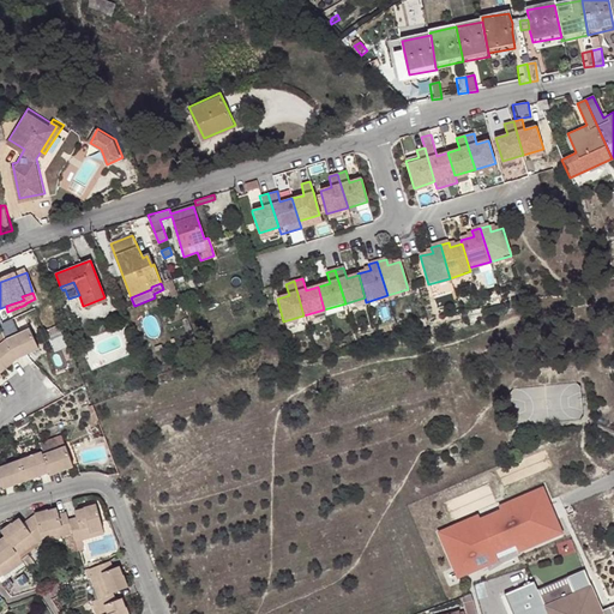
[(107,301),(104,298),(86,305),(89,308),(107,301)]
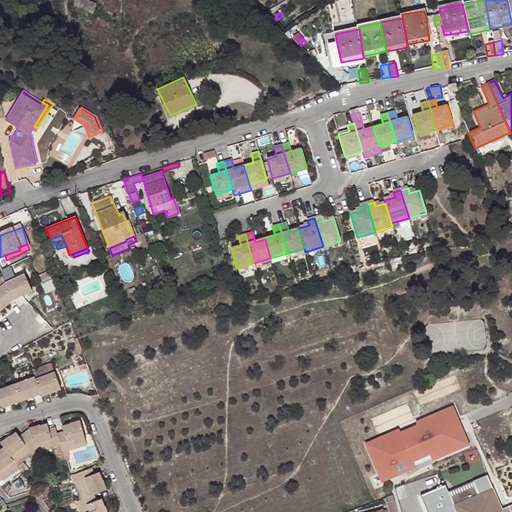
[(25,275),(5,284),(14,299),(21,295),(32,290),(25,275)]
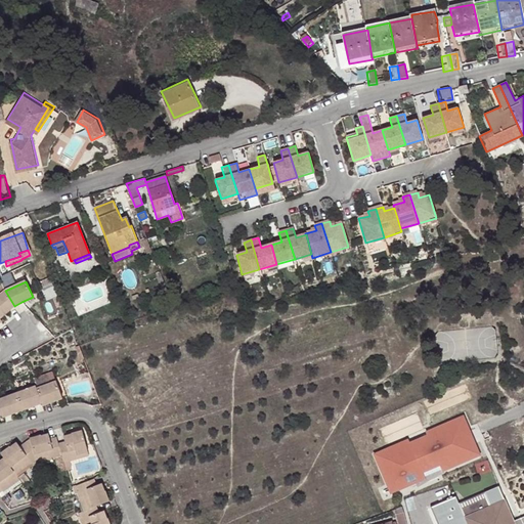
[(0,316),(14,306),(5,291),(2,285),(0,287),(0,316)]
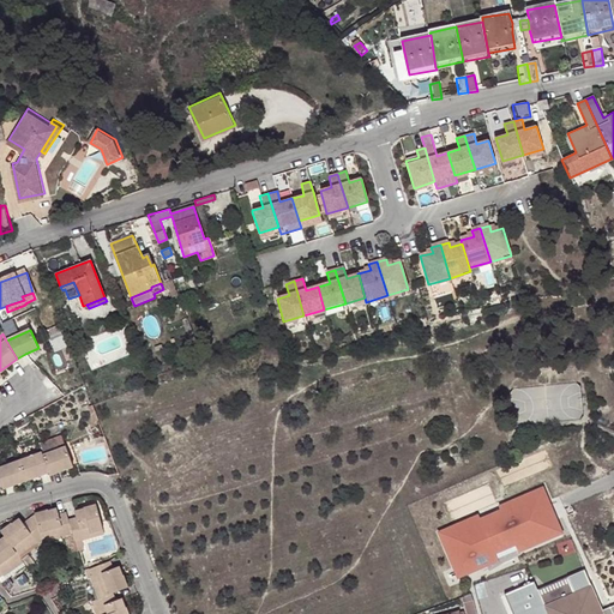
[(49,475),(73,467),(66,447),(43,456),(49,471),(49,475)]
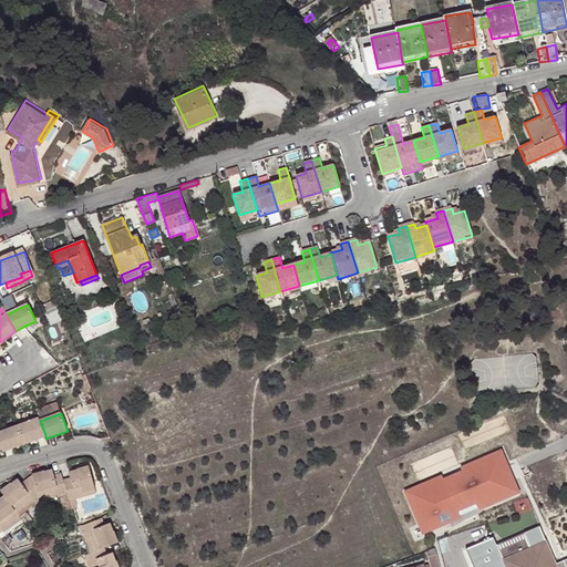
[(40,421),(39,418),(17,425),(23,443),(45,435),(40,421)]
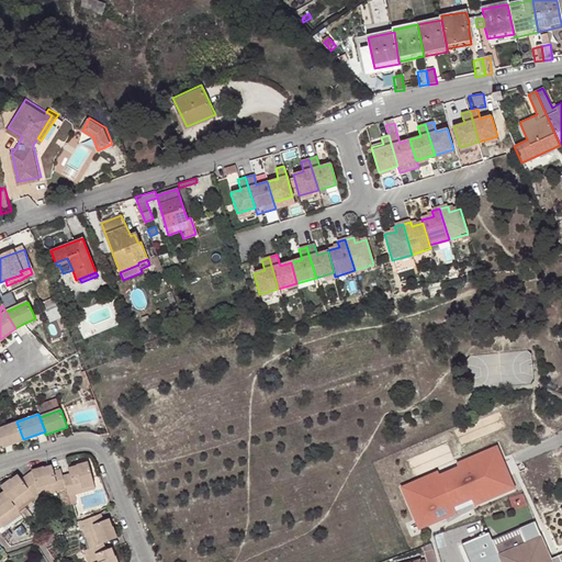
[(23,439),(17,422),(0,428),(0,442),(1,445),(1,448),(23,439)]
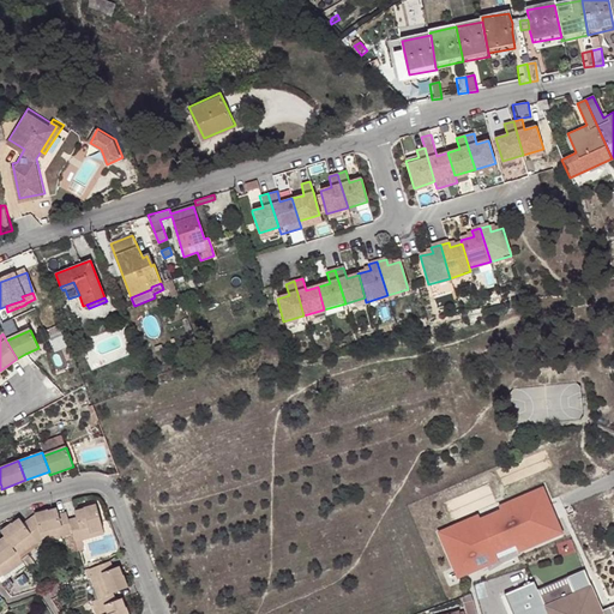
[(481,515),(441,530),(459,576),(487,563),(499,558),(495,549),(515,540),(517,546),(557,536),(549,507),(552,506),(545,489),(501,506),(503,511),(483,521),(481,515)]
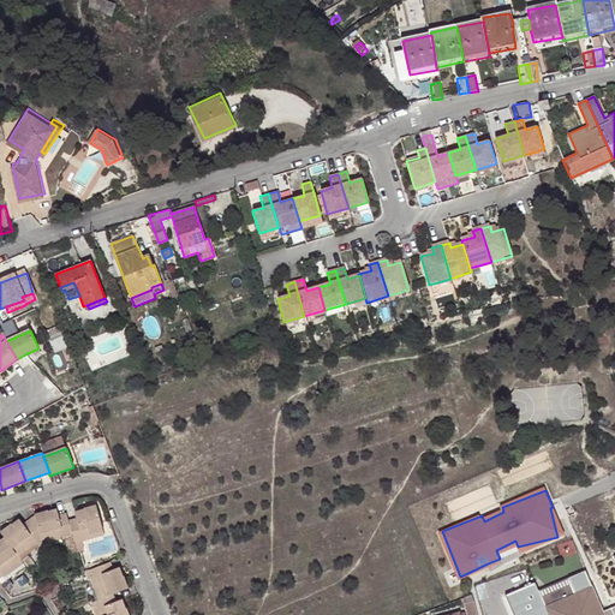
[(76,518),(69,520),(72,535),(75,542),(77,542),(83,541),(82,536),(103,530),(96,506),(85,509),(85,511),(75,513),(76,518)]
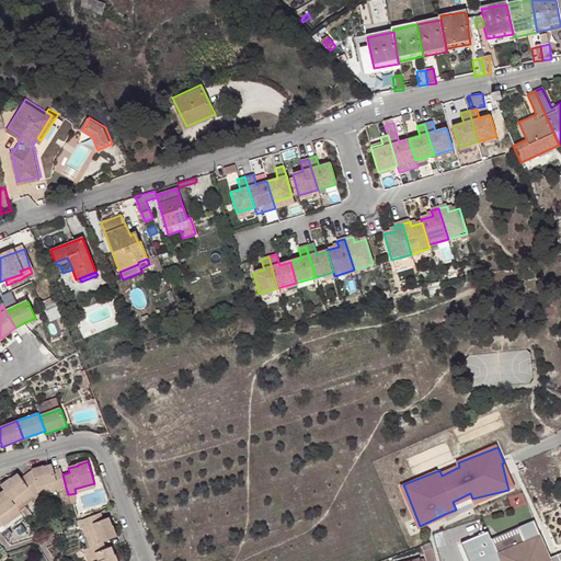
[(514,489),(504,462),(502,464),(508,490),(472,499),(470,493),(453,502),(456,510),(445,514),(448,518),(514,489)]
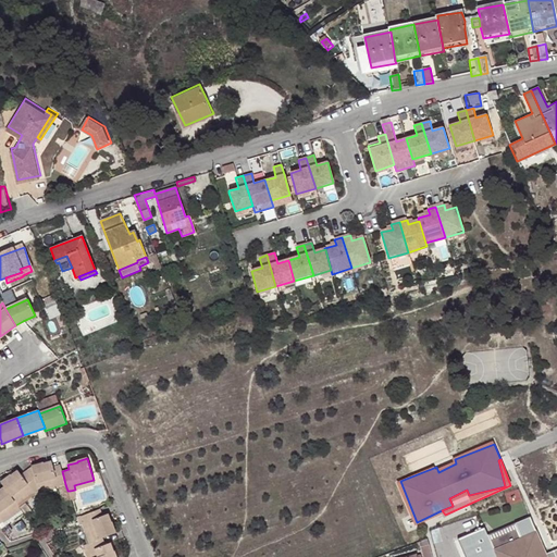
[(31,467),(37,489),(57,483),(58,486),(65,484),(62,471),(60,465),(52,467),(51,461),(42,465),(41,463),(31,467)]
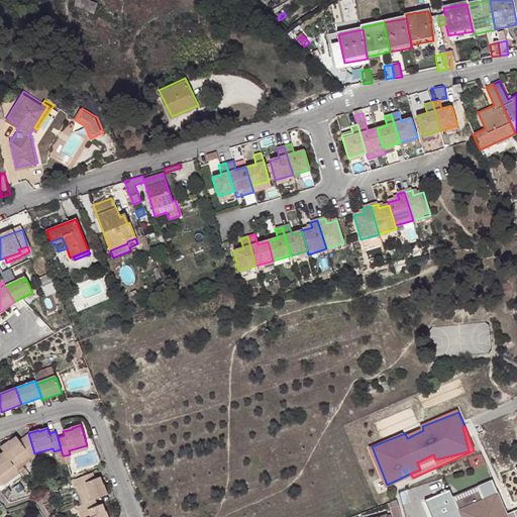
[(0,447),(4,451),(13,464),(28,453),(30,456),(34,453),(28,433),(18,440),(16,436),(9,441),(8,440),(0,447)]
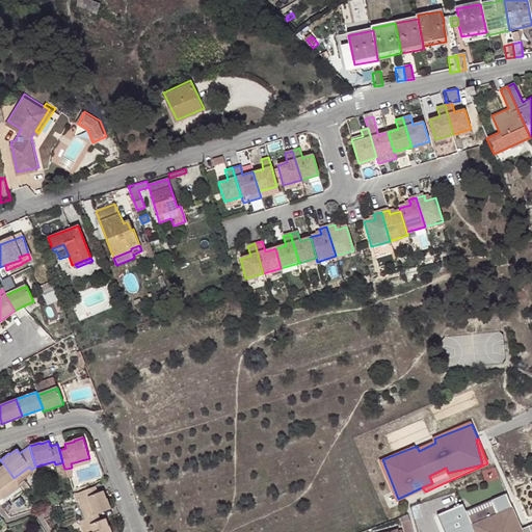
[(71,463),(72,468),(90,462),(89,458),(71,463)]
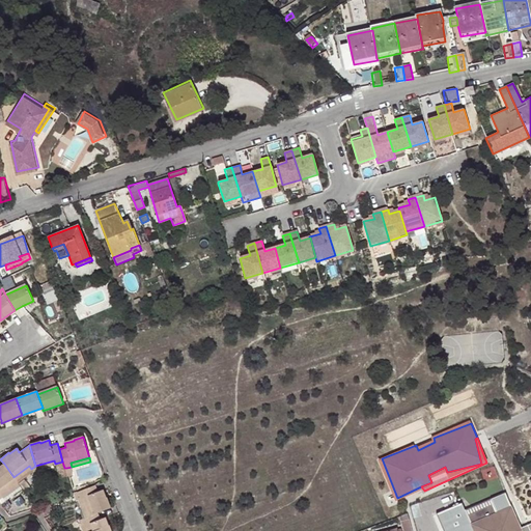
[(35,466),(36,469),(55,464),(54,460),(35,466)]
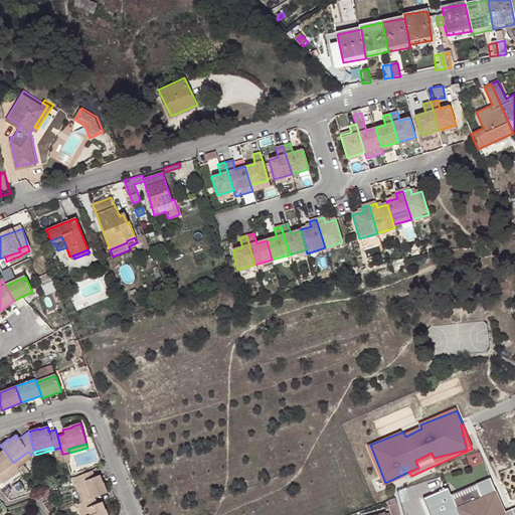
[(0,484),(2,483),(0,479),(16,467),(15,466),(13,463),(4,450),(0,453),(0,484)]
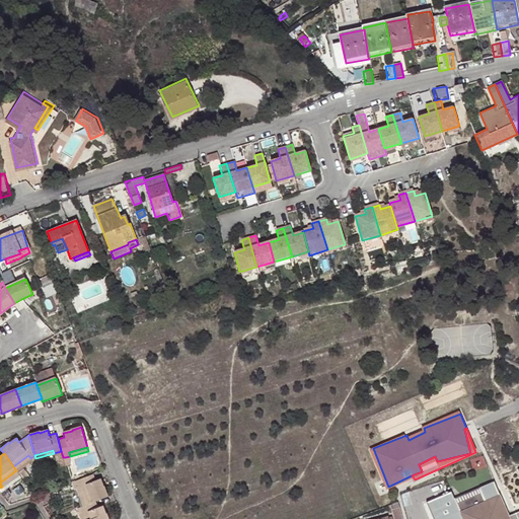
[(28,455),(13,466),(15,469),(30,458),(28,455)]
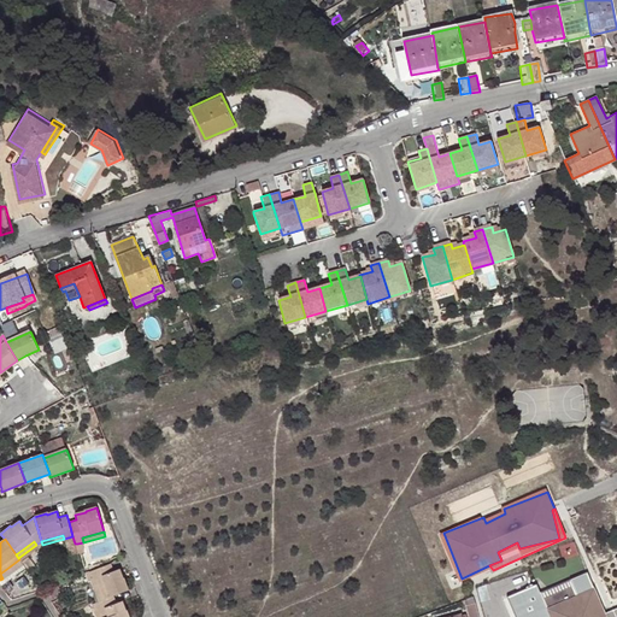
[(0,574),(3,579),(6,582),(25,568),(19,559),(0,574)]
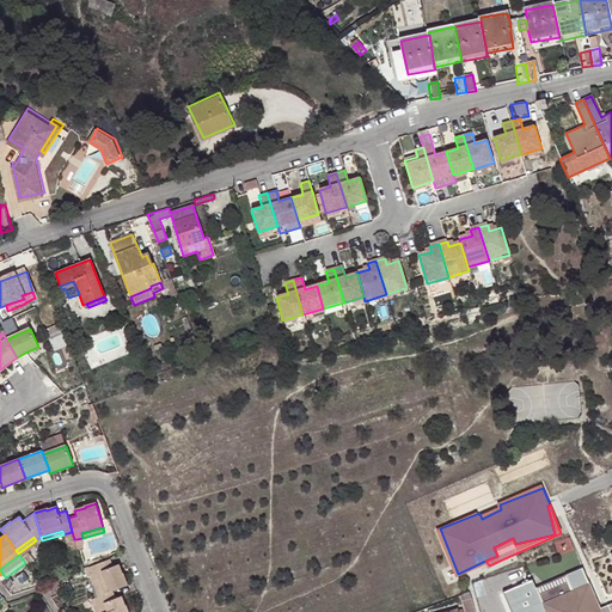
[(114,567),(111,558),(90,567),(92,575),(95,574),(97,574),(98,576),(105,594),(114,591),(128,585),(123,574),(122,574),(118,564),(114,567)]
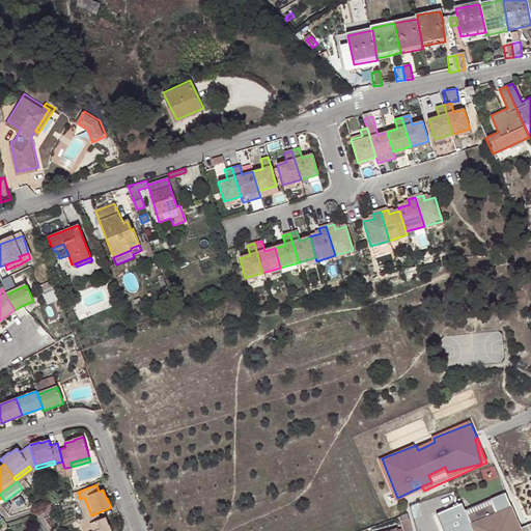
[(78,492),(75,493),(84,518),(90,515),(91,515),(85,500),(84,498),(82,498),(80,499),(78,492)]
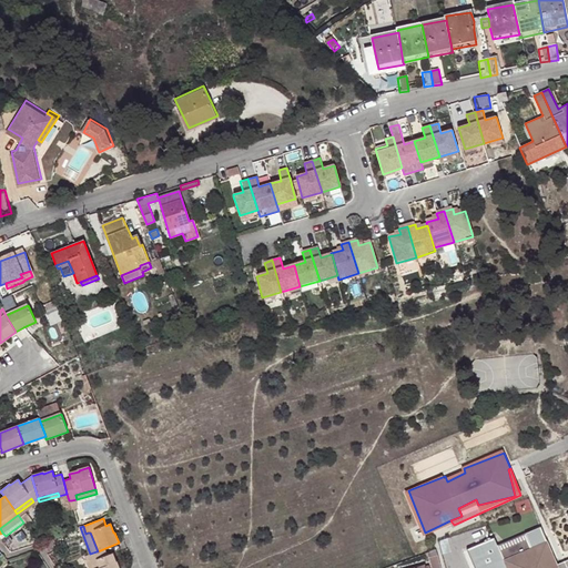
[(498,545),(495,537),(467,548),(475,567),(558,567),(557,565),(541,528),(526,534),(531,549),(504,560),(498,545)]
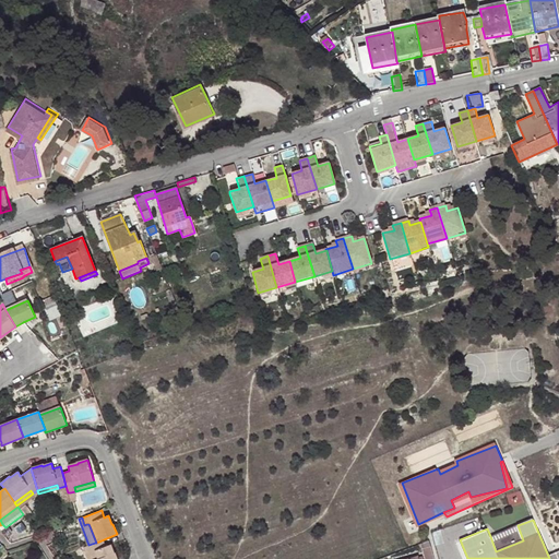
[(518,525),(490,536),(496,551),(523,540),(518,525)]
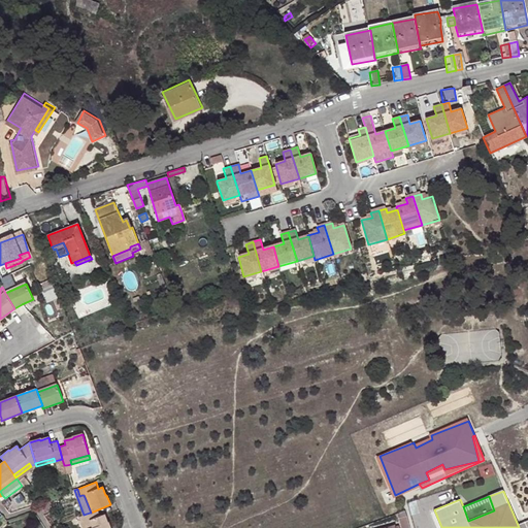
[(84,515),(78,517),(81,524),(85,522),(87,527),(110,527),(108,522),(107,523),(104,515),(100,516),(98,509),(91,513),(90,513),(84,515)]
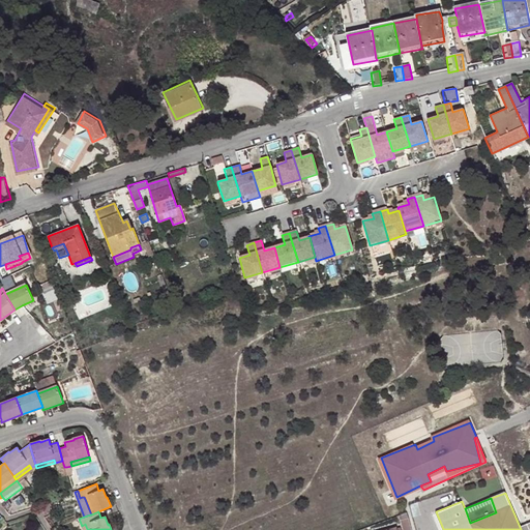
[(403,529),(410,529),(412,529),(407,512),(399,516),(403,529)]
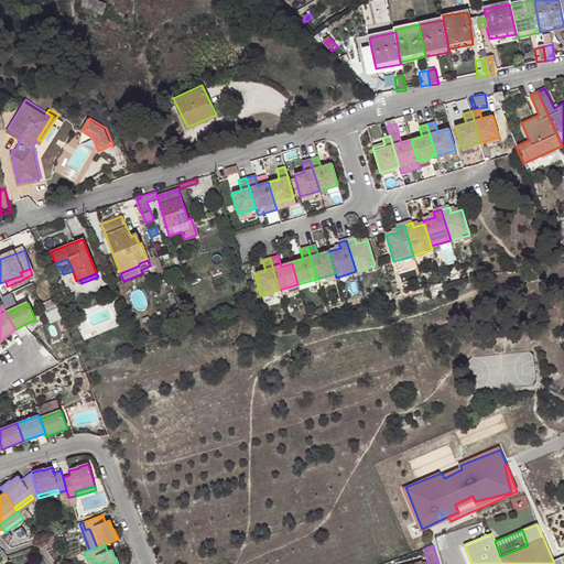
All buildings are outlined.
